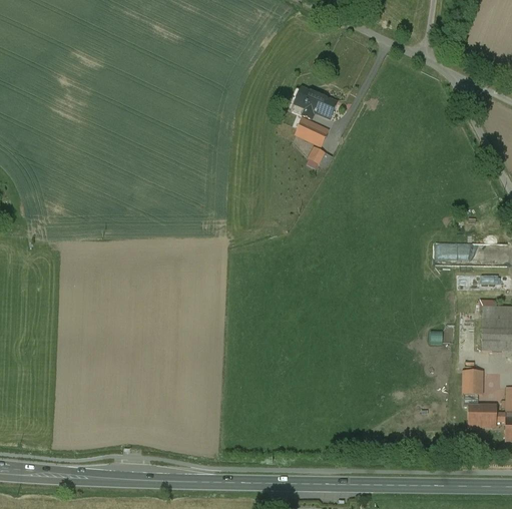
[(336,101),(301,86),(295,102),(304,106),(301,113),(311,117),(314,110),(329,117),(336,101)]
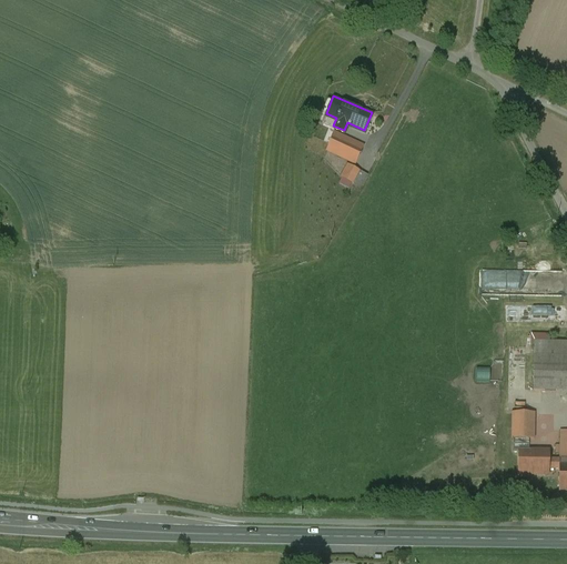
[(363,142),(334,130),(330,140),(326,148),(354,161),(363,142)]
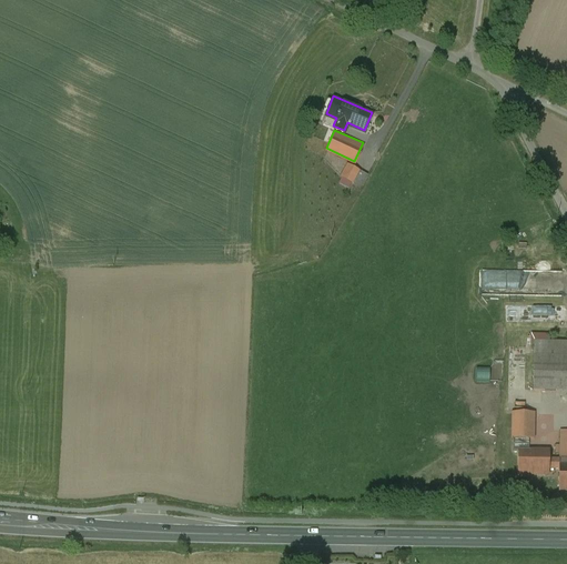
[(358,168),(346,162),(340,174),(352,181),(358,168)]
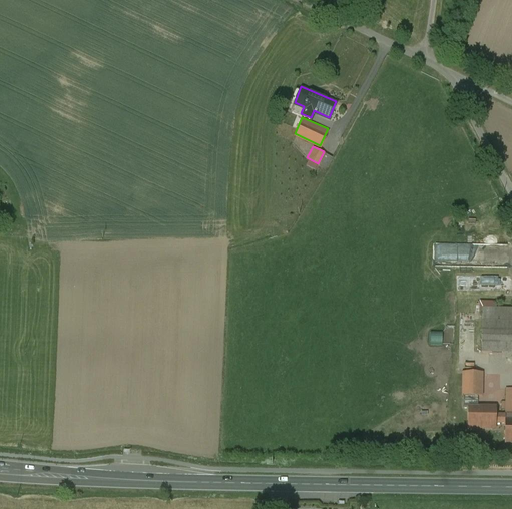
[(331,155),(324,151),(318,163),(325,166),(331,155)]
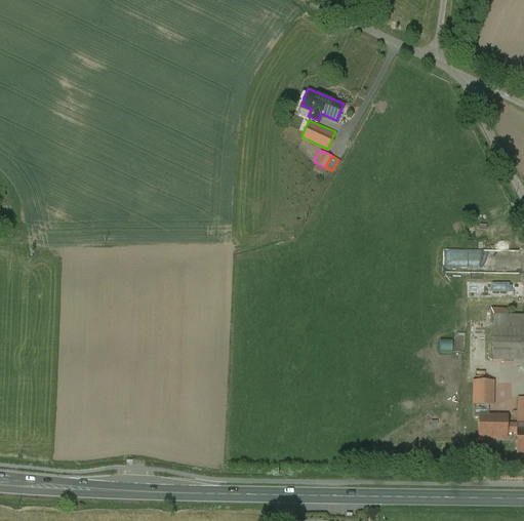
[(523,313),(493,313),(492,357),(523,358),(523,332),(523,313)]
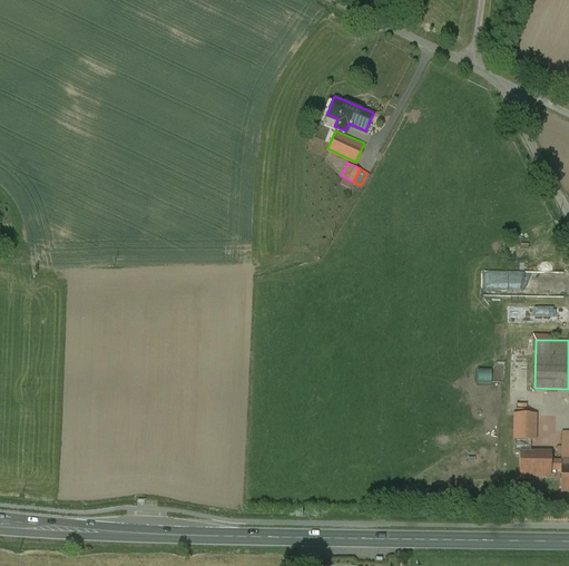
[(535,412),(513,412),(513,439),(535,439),(535,412)]
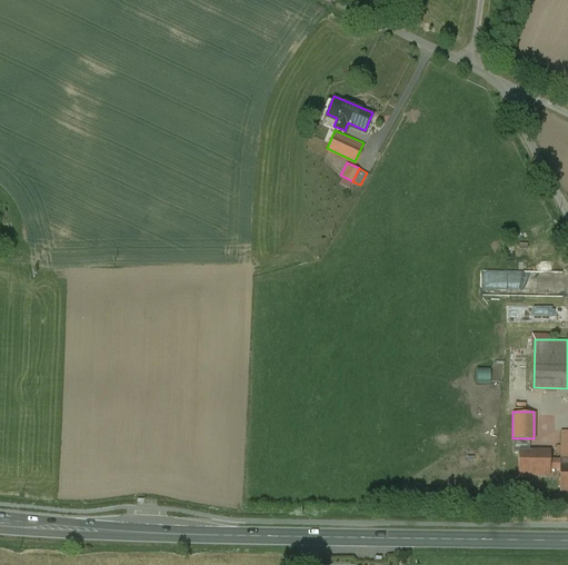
[(560,450),(560,455),(567,454),(567,427),(560,427),(560,443),(556,443),(556,450),(560,450)]
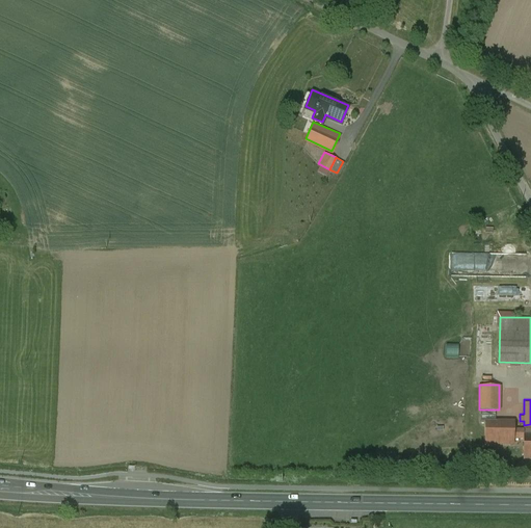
[(524,431),(524,427),(512,427),(513,419),(485,419),(485,441),(512,442),(512,436),(523,436),(523,431),(524,431)]
